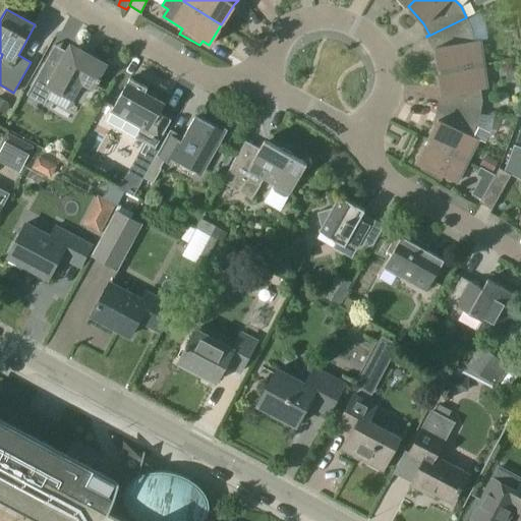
[(439,70),(482,64),(479,41),(473,41),(472,29),(466,17),(426,37),(429,36),(435,47),(439,70)]
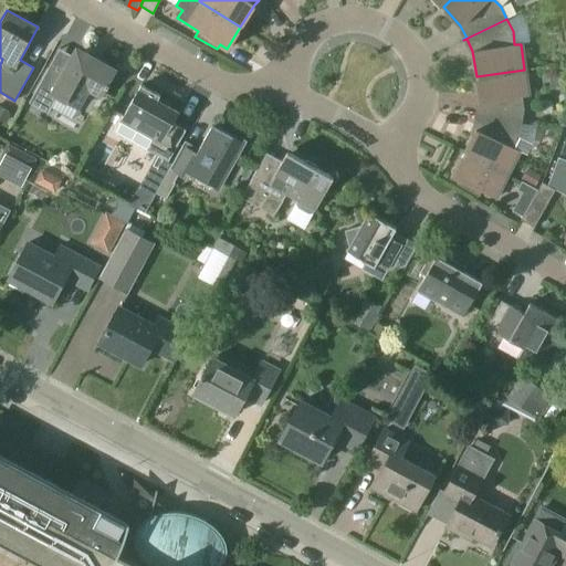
[(66,102),(77,107),(87,88),(101,96),(115,70),(84,52),(72,55),(62,75),(48,67),(29,103),(43,111),(52,94),(66,102)]
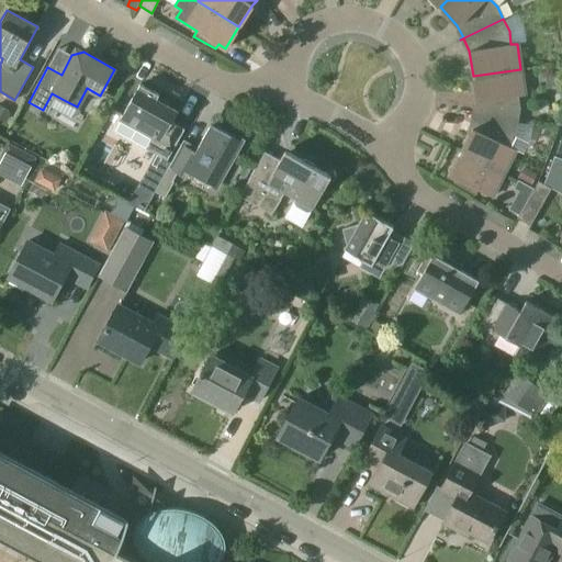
[(471,114),(518,122),(520,109),(518,96),(525,94),(520,69),(473,76),(476,101),(474,114),(471,113),(471,114)]
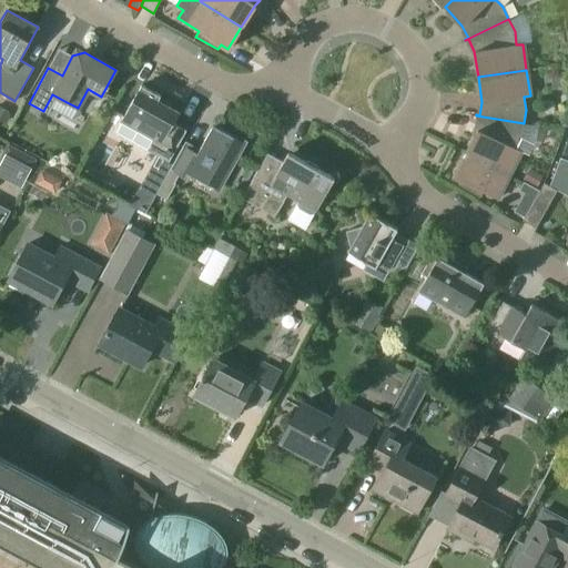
[(169,162),(186,131),(173,123),(179,113),(166,105),(168,103),(159,99),(160,95),(141,84),(114,131),(169,162)]
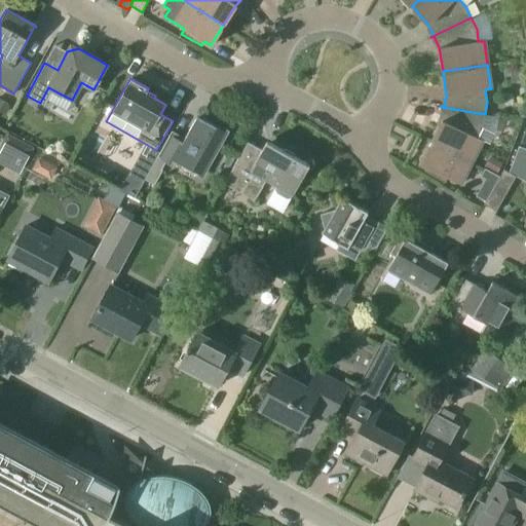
[(8,106),(0,101),(0,111),(4,114),(8,106)]
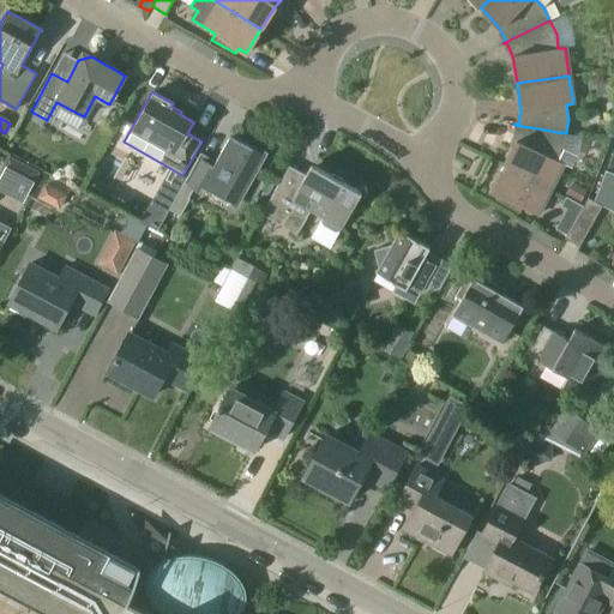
[(564,148),(566,133),(515,125),(515,126),(518,126),(516,140),(503,166),(549,190),(563,164),(557,161),(564,148)]
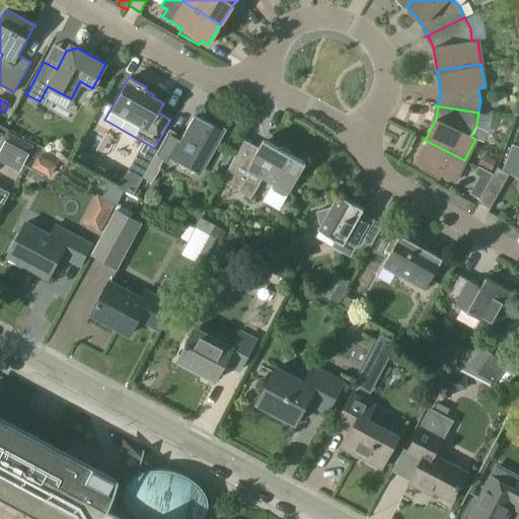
[(167,133),(155,154),(142,176),(150,181),(158,168),(157,167),(162,158),(168,162),(171,157),(199,173),(223,130),(195,115),(181,136),(176,138),(167,133)]
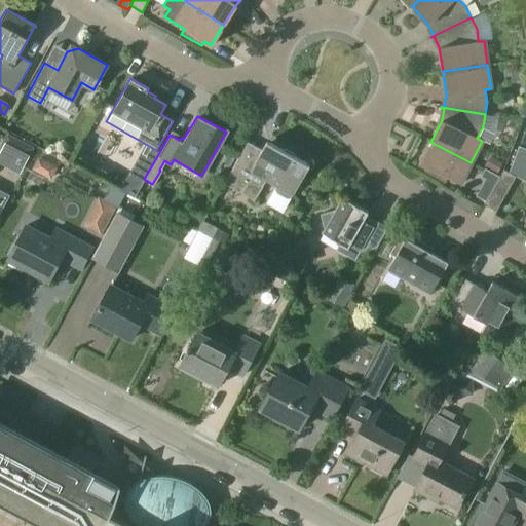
[(0,141),(0,151),(24,164),(32,148),(5,133),(0,141)]
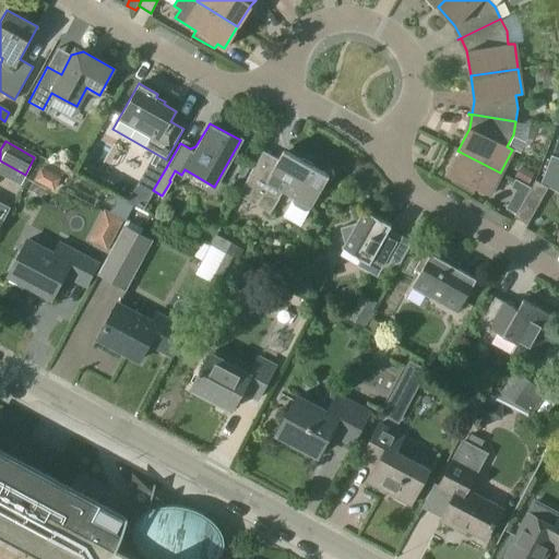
[(305,211),(309,205),(311,206),(329,175),(307,164),(284,150),(270,174),(254,165),(238,194),(270,213),(283,190),(295,197),(292,203),(293,206),(301,211),(305,211)]
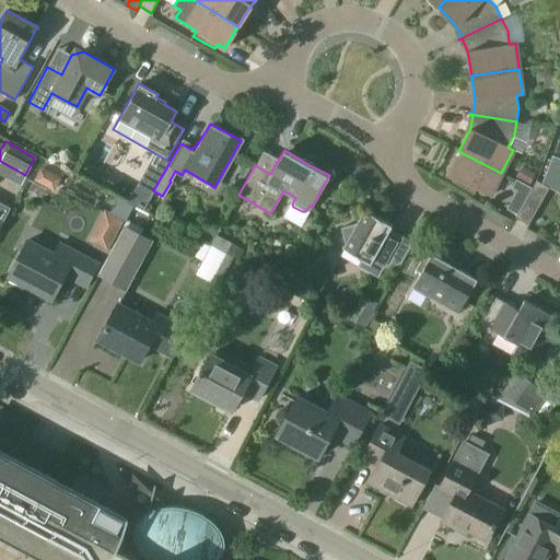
[(490,196),(501,173),(458,151),(447,174),(454,177),(452,182),(474,194),(477,189),(490,196)]
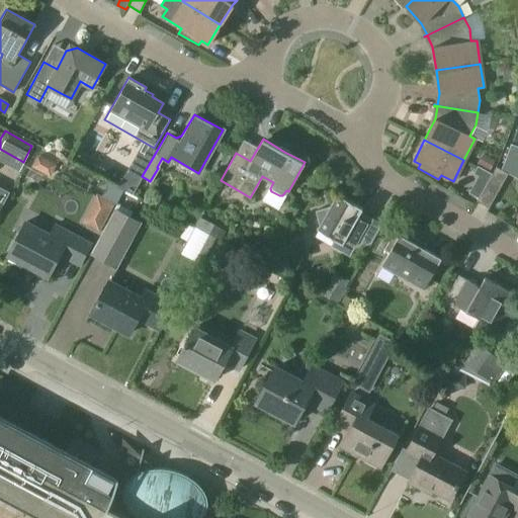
[(507,155),(517,159),(517,157),(517,146),(512,144),(507,155)]
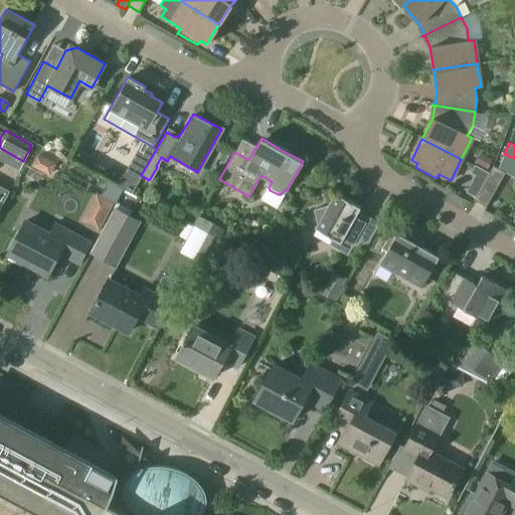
[(50,175),(56,164),(38,155),(32,166),(50,175)]
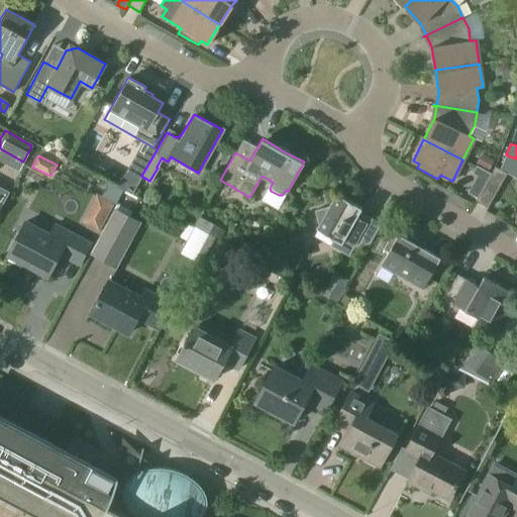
[(489,178),(501,184),(507,173),(495,167),(489,178)]
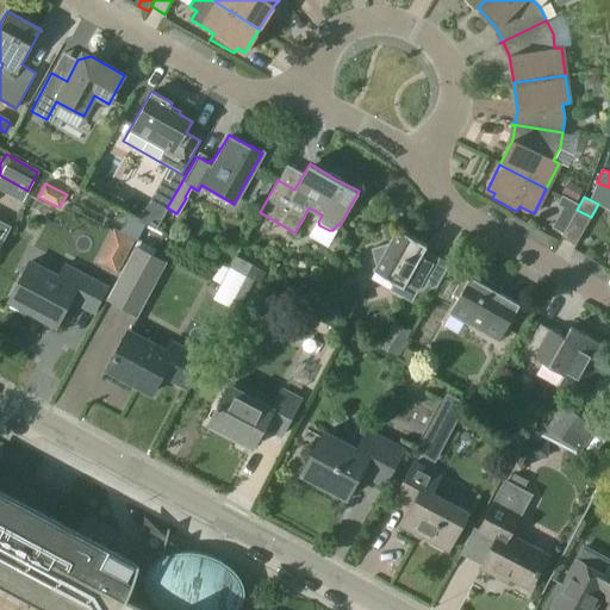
[(576,244),(591,217),(577,210),(561,236),(576,244)]
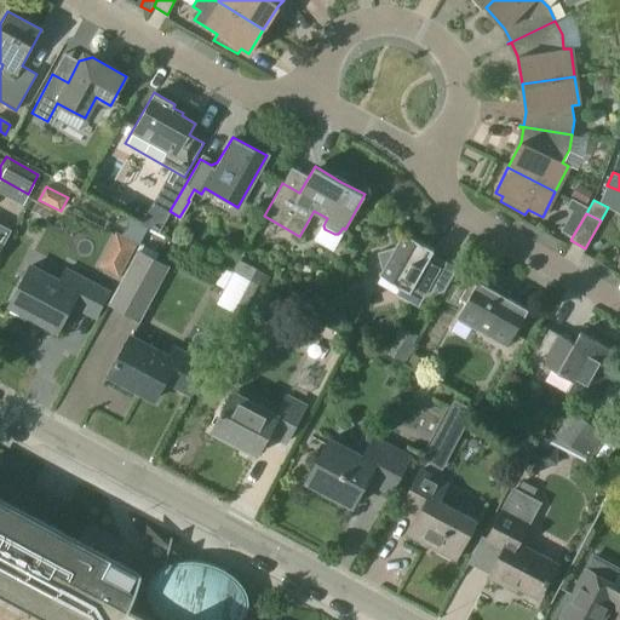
[(434,250),(403,233),(395,247),(377,252),(382,270),(379,275),(401,287),(396,294),(418,306),(441,267),(428,259),(434,250)]
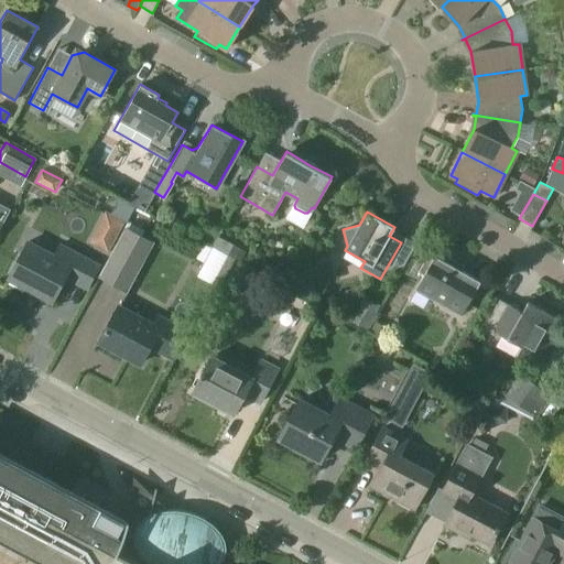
[(102,230),(96,243),(107,250),(122,223),(106,214),(98,228),(102,230)]
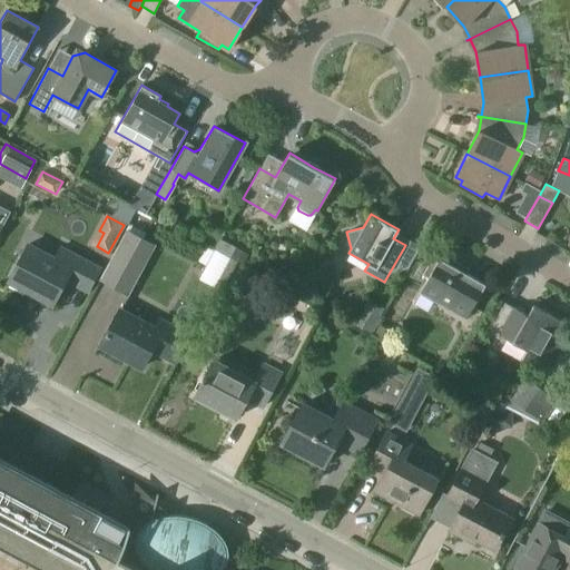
[(127,231),(100,279),(128,294),(128,293),(115,286),(127,262),(140,269),(154,245),(127,231)]
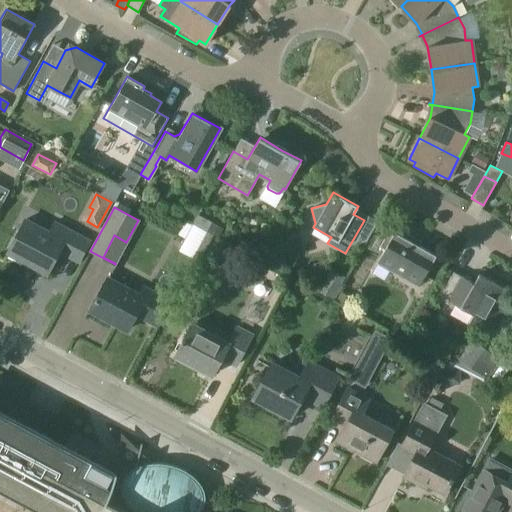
[(58,253),(79,264),(91,240),(54,220),(48,232),(24,219),(6,252),(46,274),(58,253)]
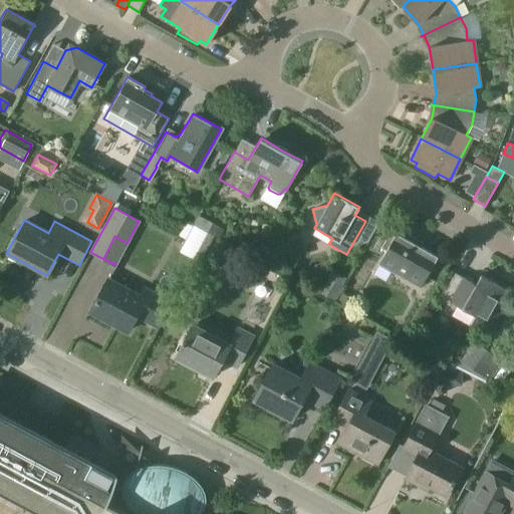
[(413,242),(415,238),(394,225),(380,248),(386,250),(378,263),(421,287),(438,256),(413,242)]
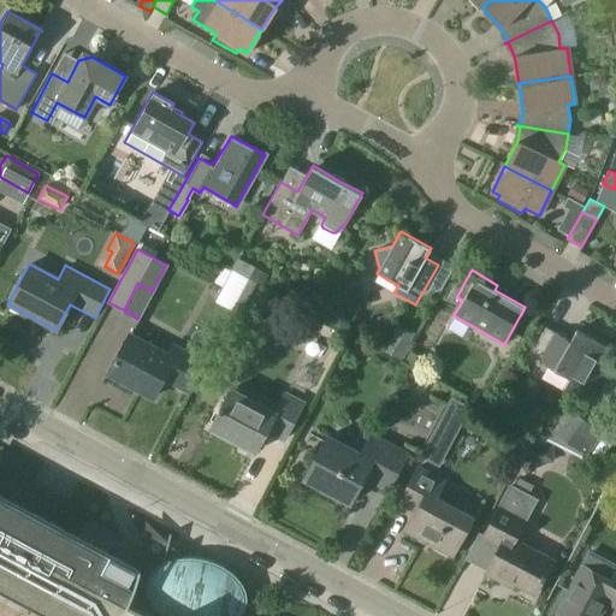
[(396,327),(383,353),(392,357),(404,332),(396,327)]
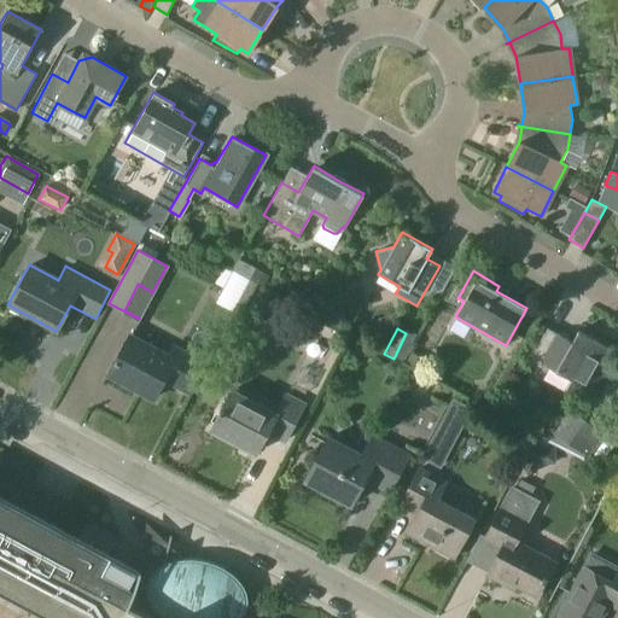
[(606,371),(600,368),(611,350),(578,331),(572,342),(557,333),(541,362),(570,379),(564,389),(588,403),(606,371)]
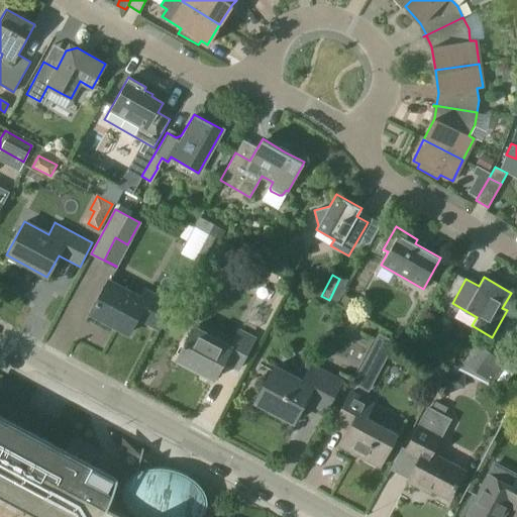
[(157,327),(171,301),(143,287),(142,290),(144,291),(140,298),(107,280),(90,312),(127,332),(136,316),(157,327)]
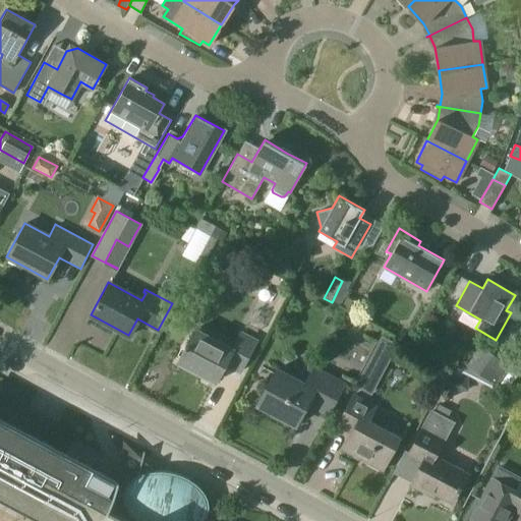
[(241,331),(231,348),(194,328),(177,360),(216,381),(224,365),(240,374),(257,340),(241,331)]
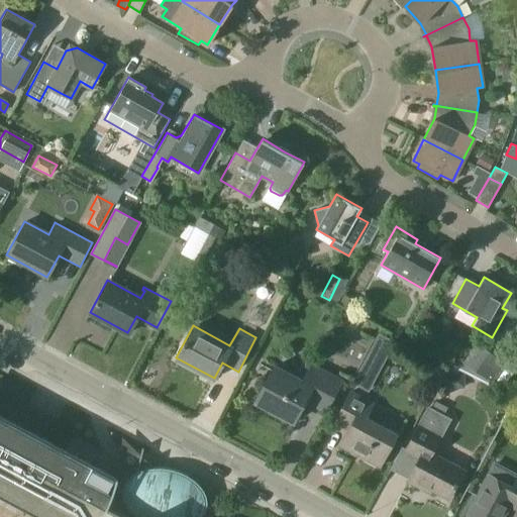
[(386,358),(395,342),(379,333),(370,350),(386,358)]
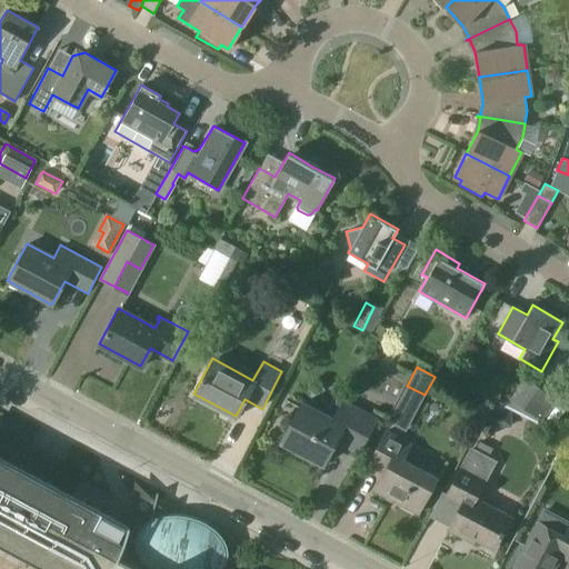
[(551,396),(520,379),(505,406),(537,422),(551,396)]
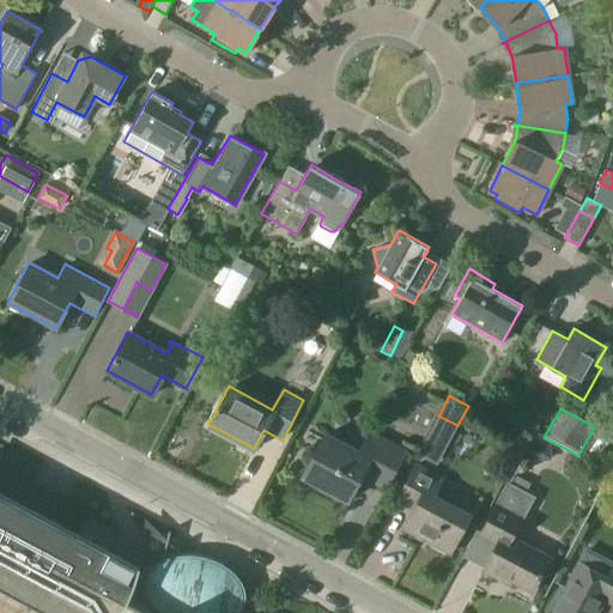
[(303,474),(349,498),(359,475),(387,490),(407,450),(368,429),(356,451),(323,435),(303,474)]
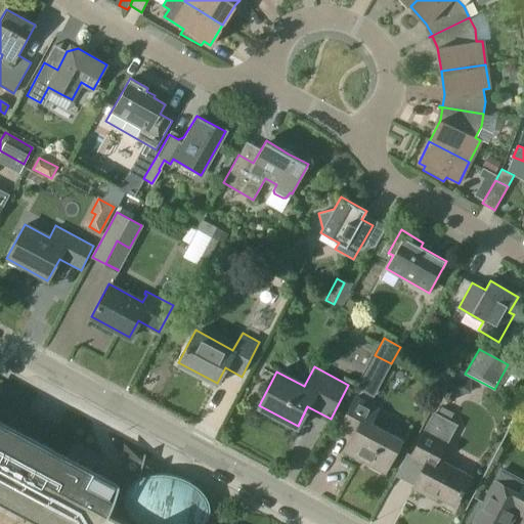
[(374,397),(379,386),(363,377),(357,388),(374,397)]
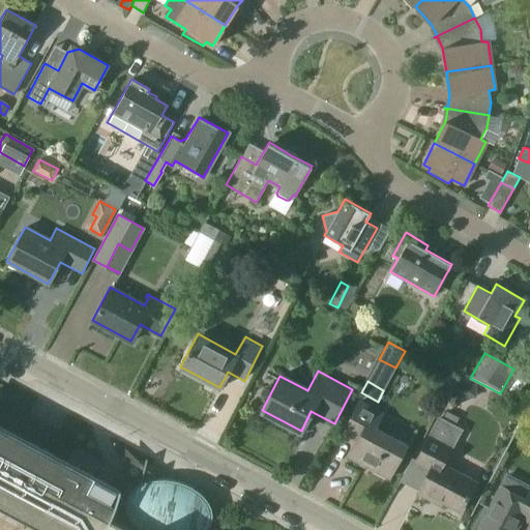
[(356,441),(349,455),(361,463),(362,461),(373,466),(372,467),(389,476),(407,444),(376,428),(384,412),(358,400),(341,433),(356,441)]
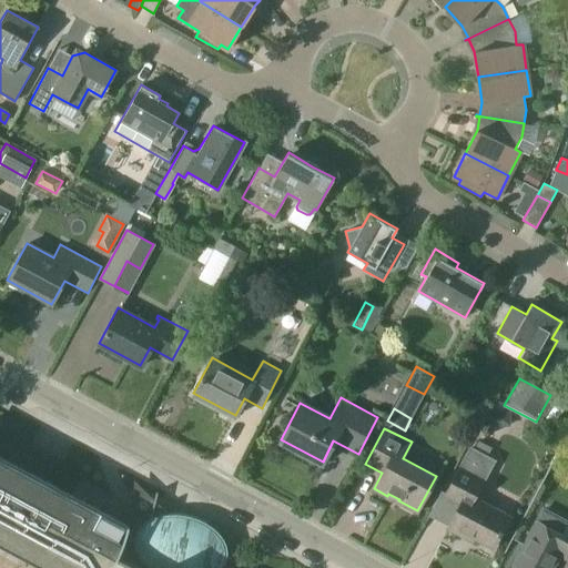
[(468,446),(459,465),(443,495),(460,505),(448,527),(464,536),(465,534),(492,548),(499,534),(500,535),(510,517),(476,498),(485,479),(494,460),(485,455),(489,447),(477,440),(473,448),(468,446)]
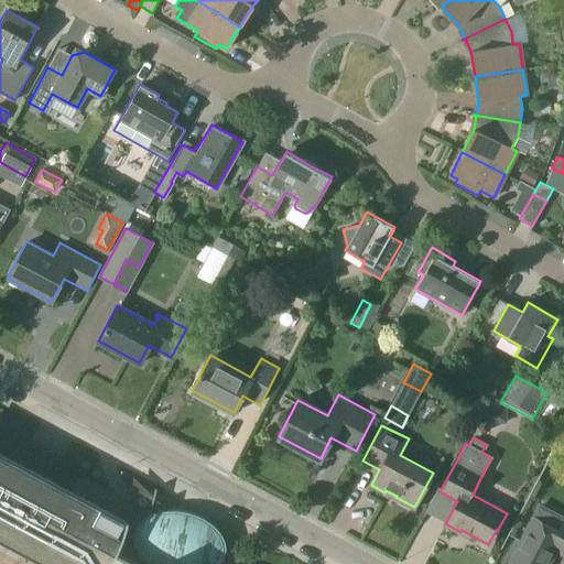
[(0,449),(0,563),(217,563),(223,559),(227,550),(227,540),(221,529),(216,522),(207,516),(198,511),(190,509),(174,508),(165,508),(156,510),(150,513),(132,510),(130,520),(0,449)]
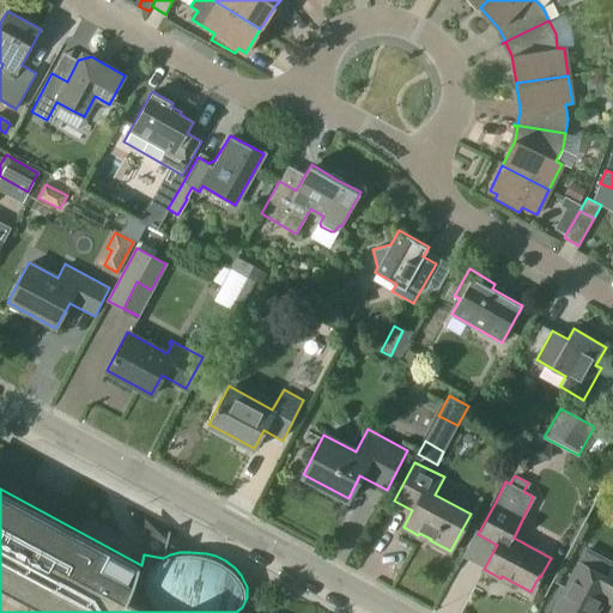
[(554,608),(563,612),(595,612),(602,600),(612,605),(612,563),(606,577),(578,563),(554,608)]
